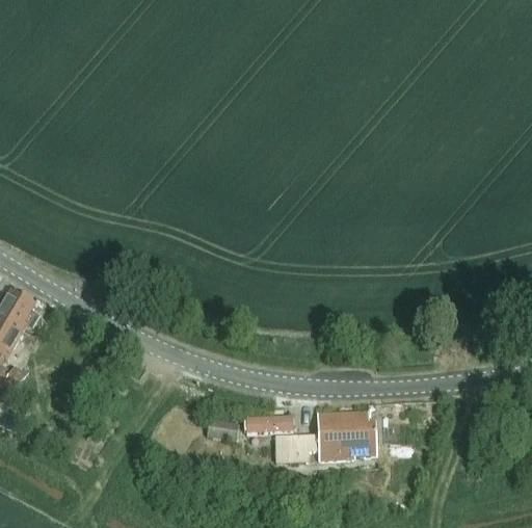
[(0,299),(0,357),(6,361),(27,325),(23,323),(31,310),(26,308),(30,301),(12,291),(9,297),(3,294),(0,299)]
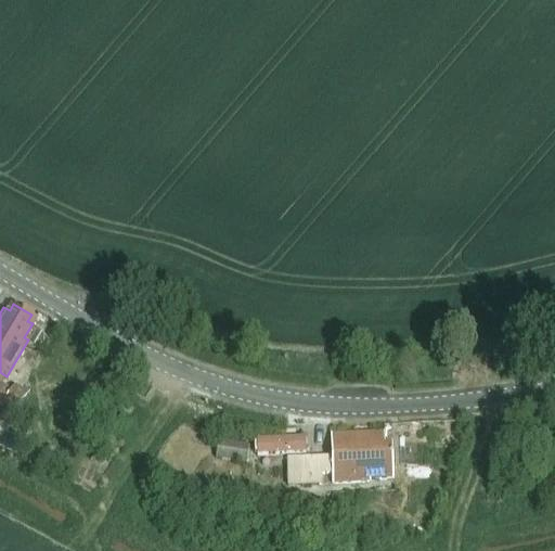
[(0,409),(14,417),(28,392),(15,384),(12,389),(0,382),(0,409)]
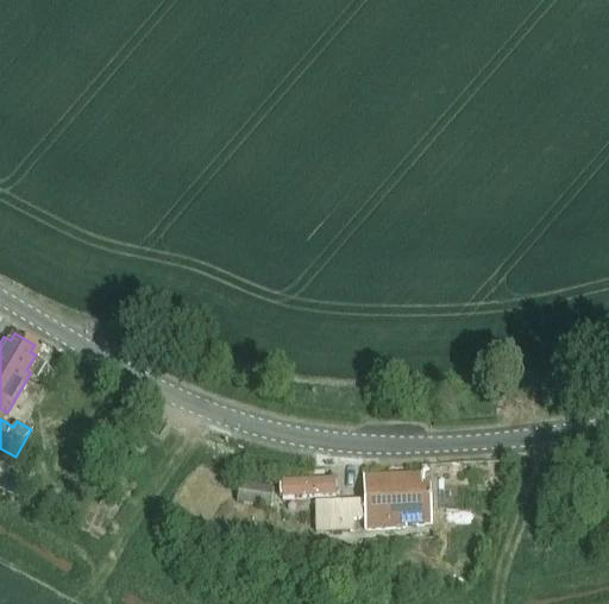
[(33,473),(0,455),(0,488),(19,498),(33,473)]
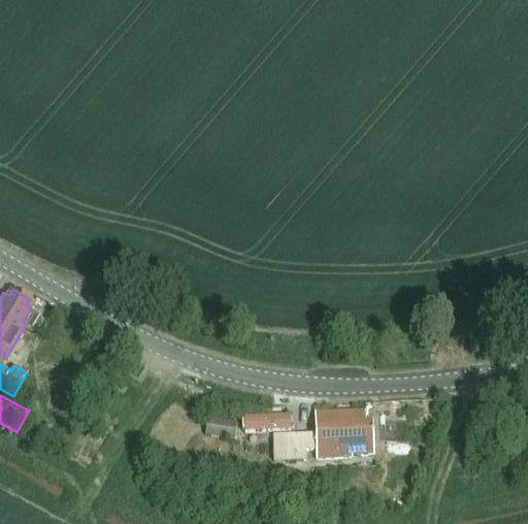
[(289,434),(289,459),(305,458),(305,448),(316,448),(316,457),(352,455),(352,454),(374,452),(373,420),(366,420),(365,407),(314,410),(315,433),(304,433),(289,434)]
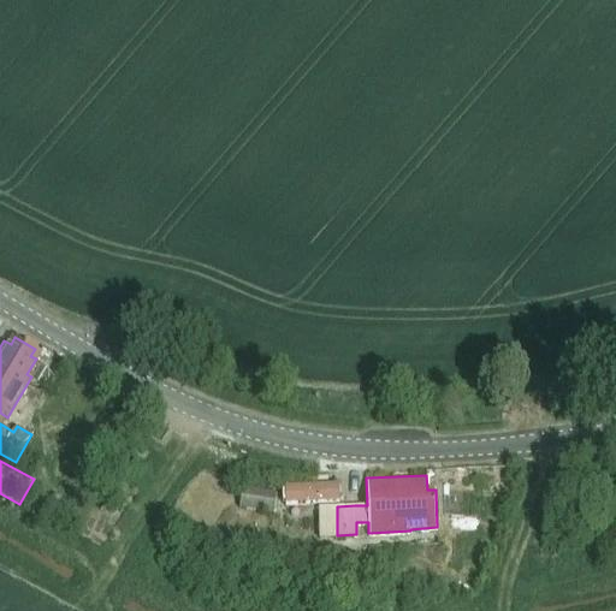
[(277,491),(244,486),(242,505),(274,510),(277,491)]
